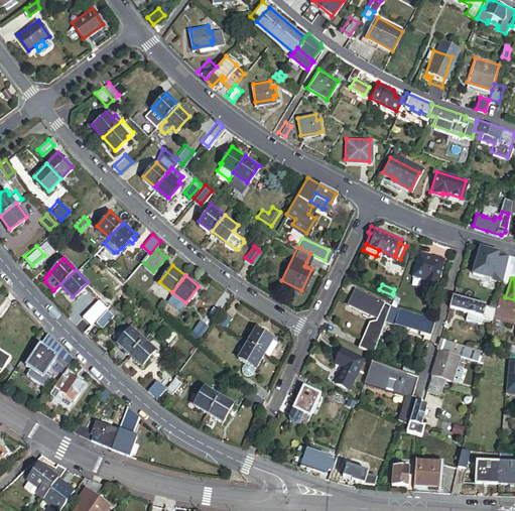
[(390,302),(354,286),(348,301),(370,310),(369,312),(375,315),(374,317),(368,318),(356,343),(361,345),(374,351),(381,331),(385,317),(390,302)]
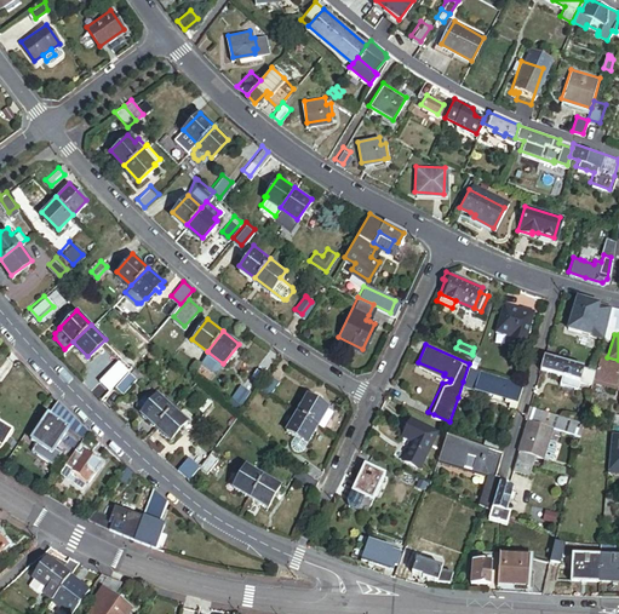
[(542,354),(579,365),(582,357),(544,346),(542,354)]
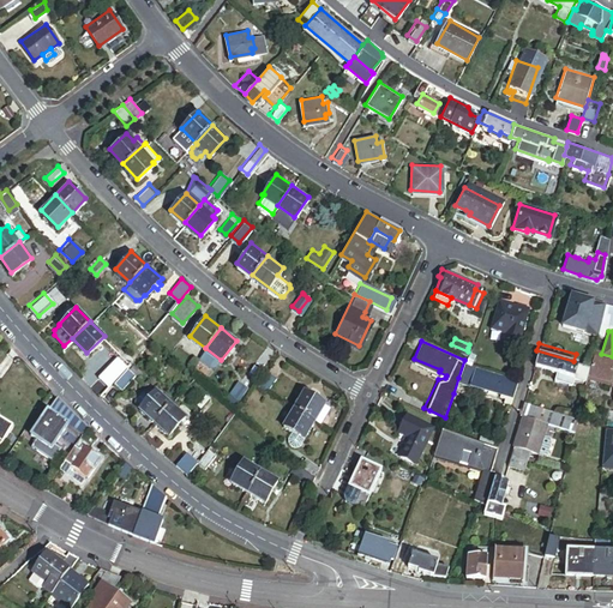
[(584,377),(588,365),(577,362),(574,361),(536,350),(533,362),(556,369),(557,369),(556,374),(574,379),(575,373),(584,377)]
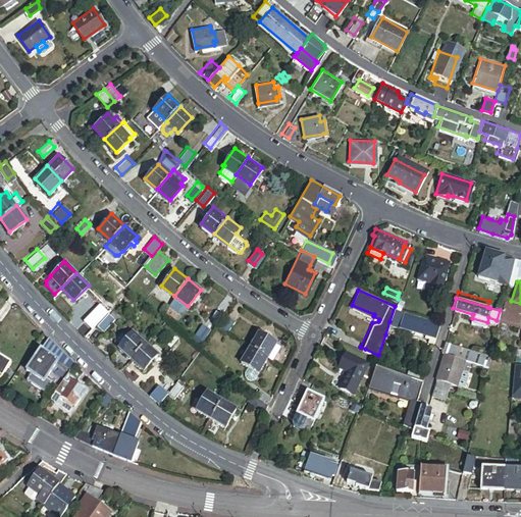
[(500,317),(517,322),(520,308),(520,303),(511,301),(505,299),(500,317)]
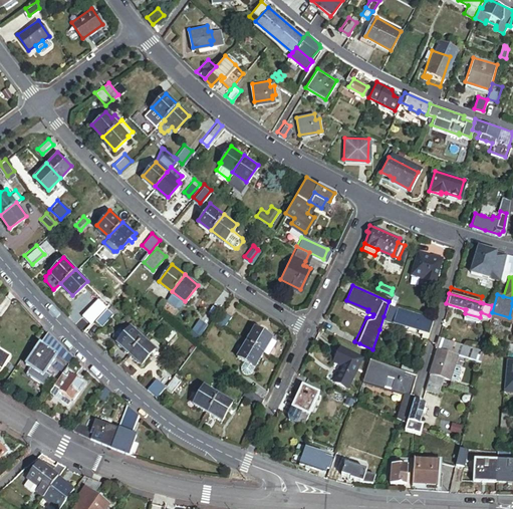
[(388,317),(389,314),(391,308),(393,302),(389,301),(383,316),(388,317)]
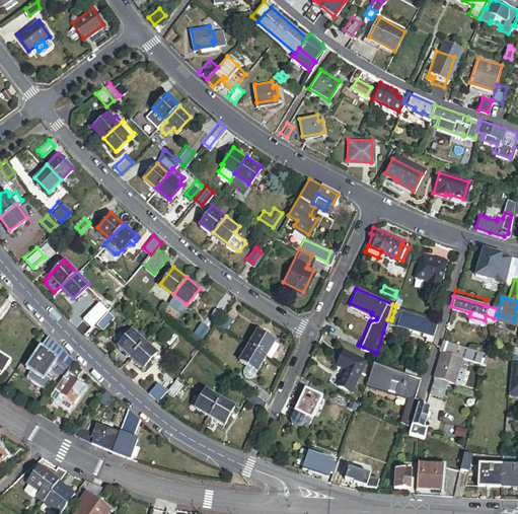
[(76,323),(81,329),(98,312),(93,307),(76,323)]
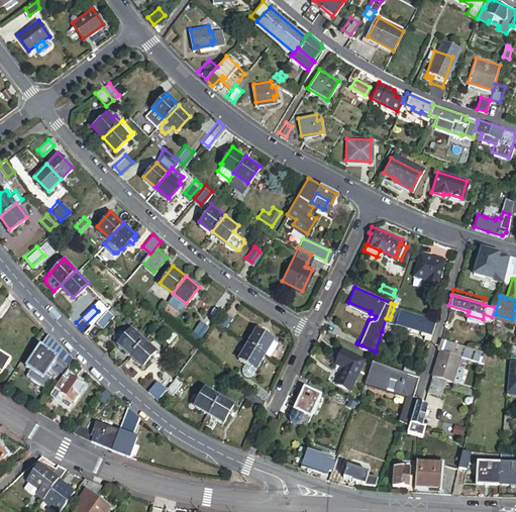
[(423,337),(429,339),(434,319),(414,311),(413,313),(399,307),(397,311),(393,310),(391,316),(395,317),(394,321),(409,326),(409,324),(420,328),(425,330),(424,334),(423,337)]
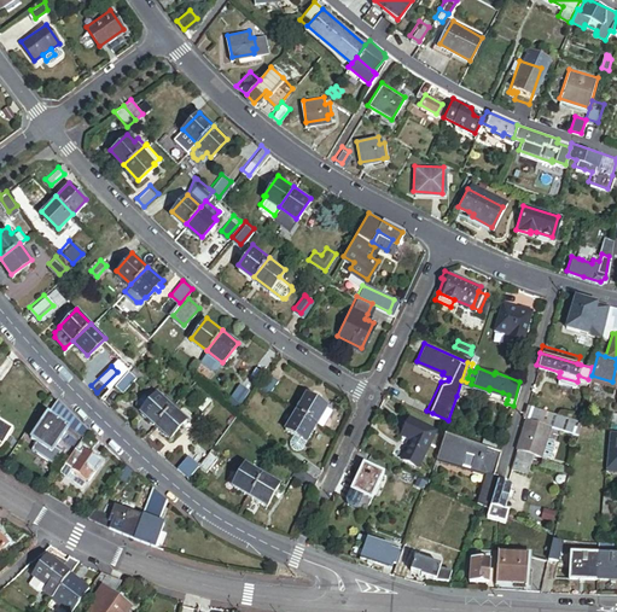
[(261,382),(268,388),(279,374),(272,368),(261,382)]
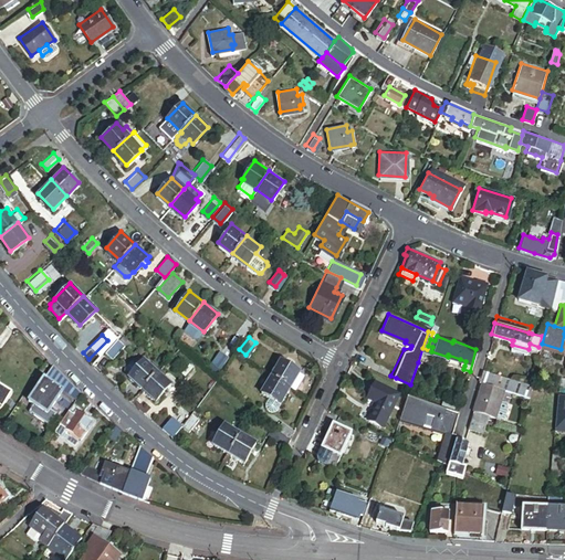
[(105,350),(112,358),(125,345),(118,338),(105,350)]
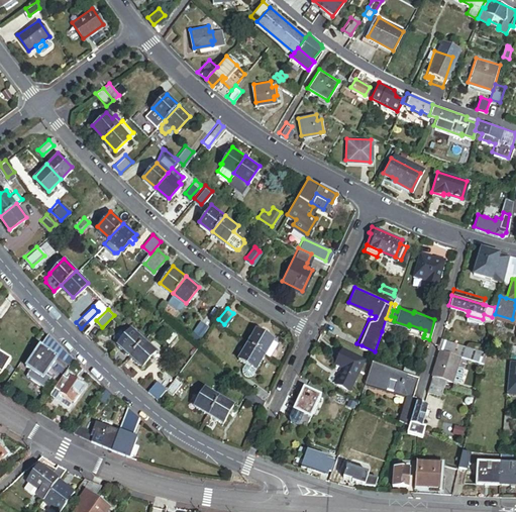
[(466,317),(482,322),(483,319),(468,315),(469,311),(468,311),(466,317)]
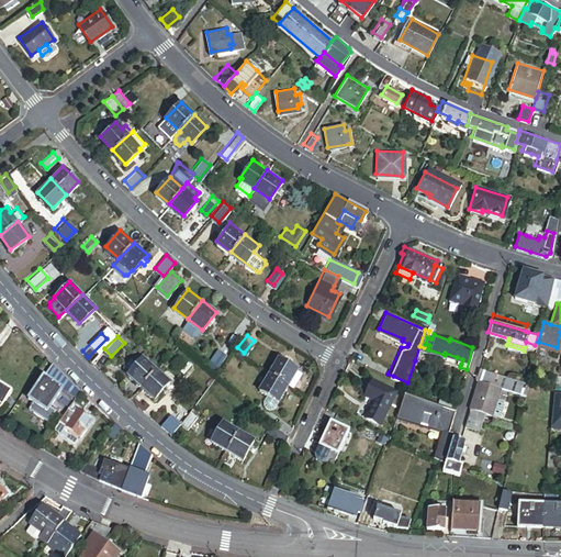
[(556,351),(557,347),(538,342),(537,345),(556,351)]
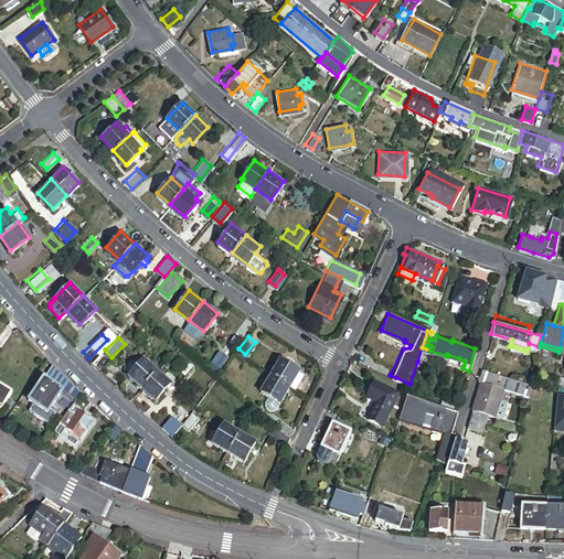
[(206,363),(215,369),(229,352),(220,345),(206,363)]
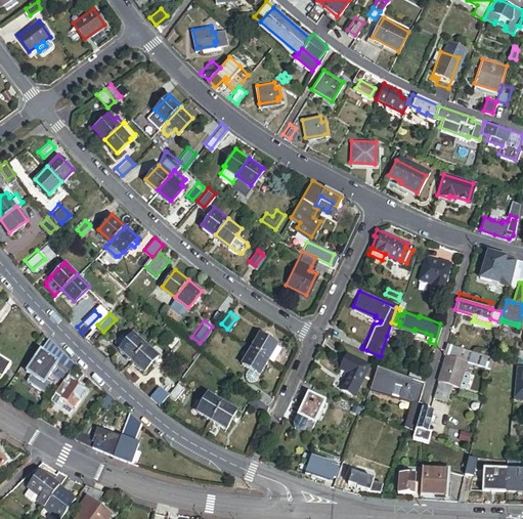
[(387,336),(393,338),(398,325),(395,323),(391,322),(387,336)]
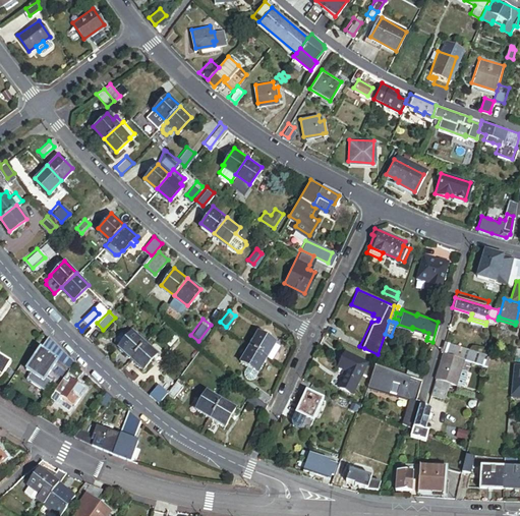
[(117,345),(130,357),(145,341),(131,330),(128,334),(124,339),(117,345)]
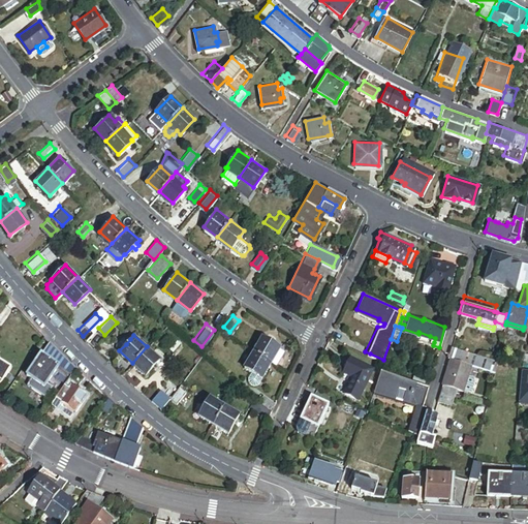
[(253,350),(271,361),(279,347),(280,346),(262,336),(253,350)]
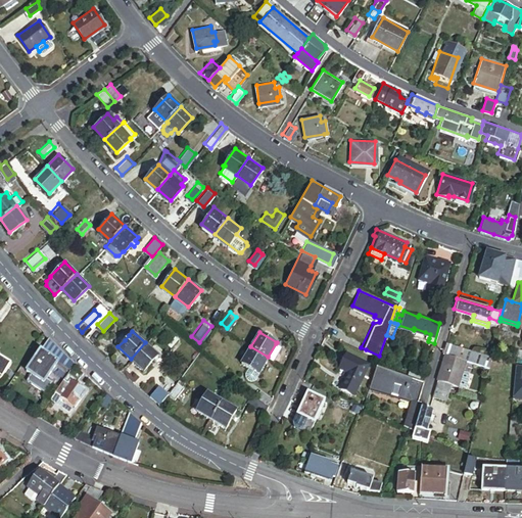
[(27,379),(44,391),(50,383),(56,387),(60,382),(47,374),(56,361),(63,350),(48,335),(27,368),(32,372),(27,379)]
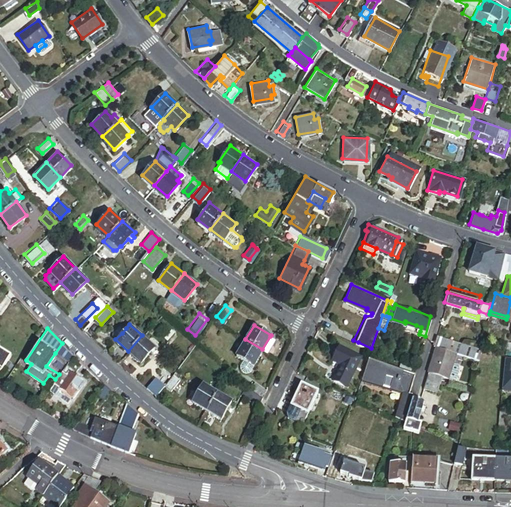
[(476,360),(479,346),(436,331),(433,344),(435,345),(454,352),(476,360)]
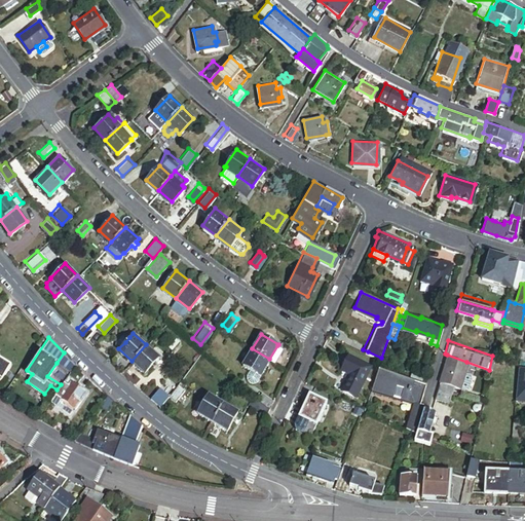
[(132,361),(144,372),(158,357),(146,344),(132,361)]
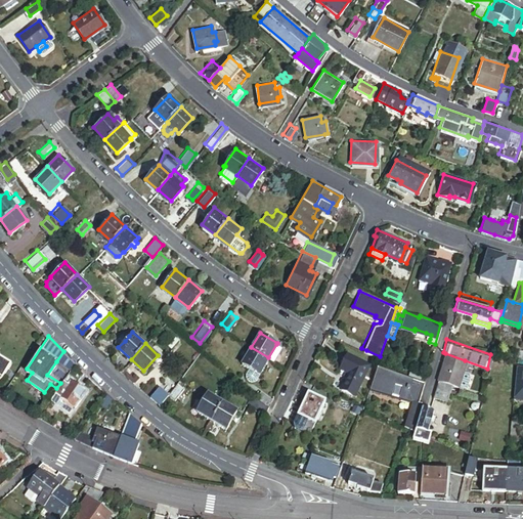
[(268,357),(273,360),(281,347),(276,344),(268,357)]
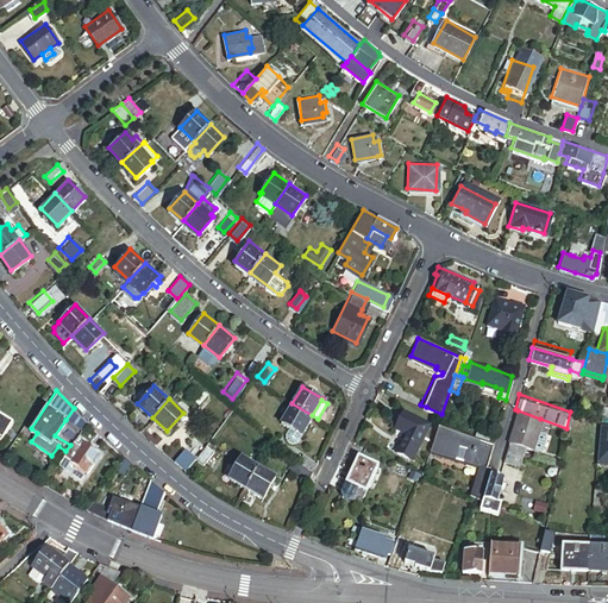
[(281,420),(301,432),(312,415),(292,403),(281,420)]
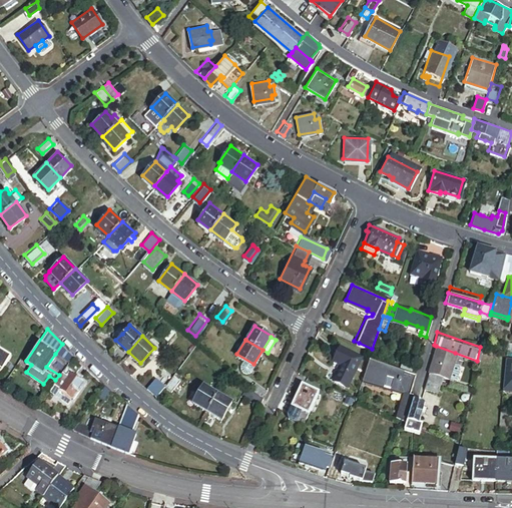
[(55,354),(67,362),(73,355),(62,344),(55,354)]
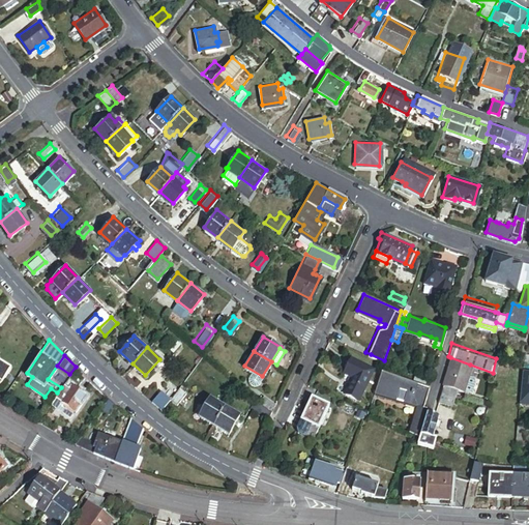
[(374,367),(351,355),(343,371),(351,375),(343,390),(357,398),(374,367)]
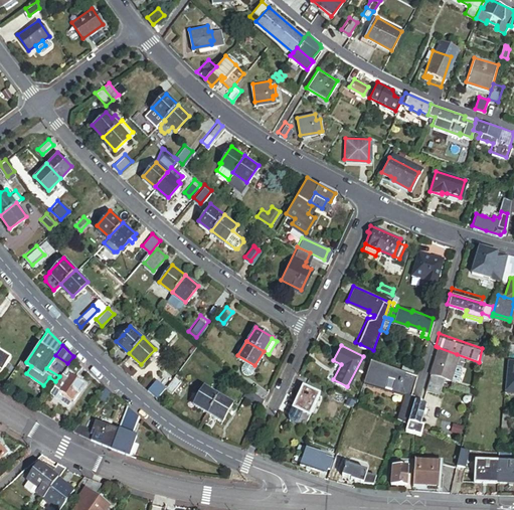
[(429,378),(442,382),(444,373),(451,375),(457,354),(438,347),(429,378)]
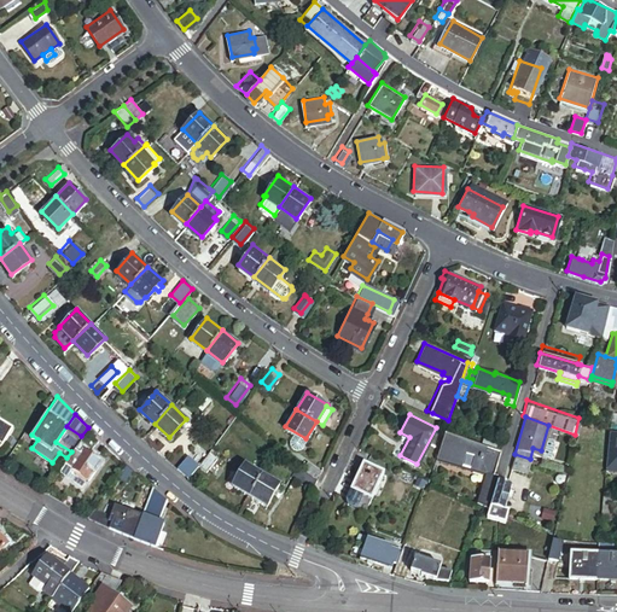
[(11,427),(0,420),(0,444),(11,427)]
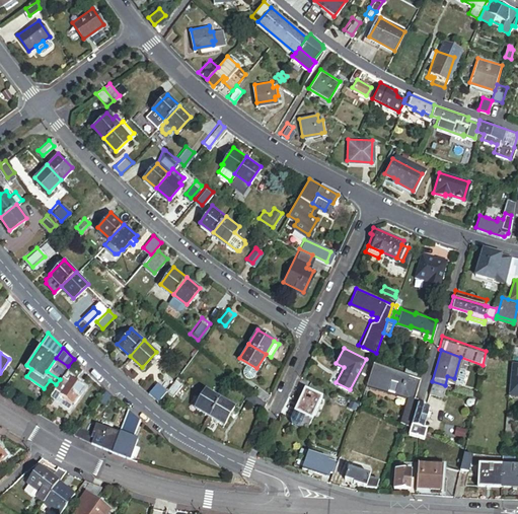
[(420,400),(415,398),(420,379),(374,360),(368,377),(413,396),(411,401),(416,402),(417,400),(419,401),(420,400)]
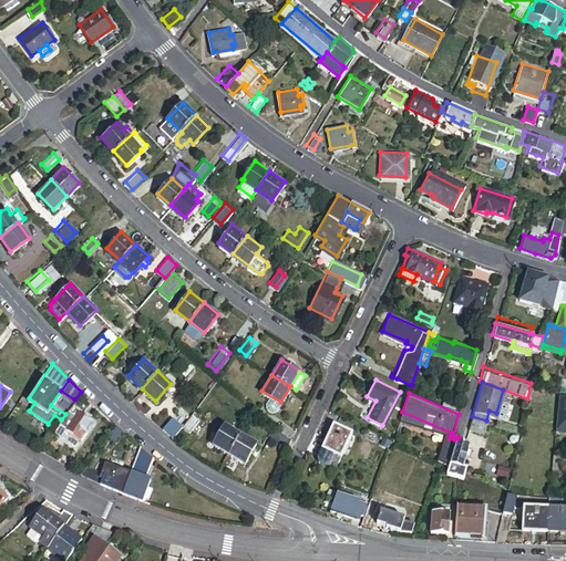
[(442,404),(454,408),(455,401),(444,396),(442,404)]
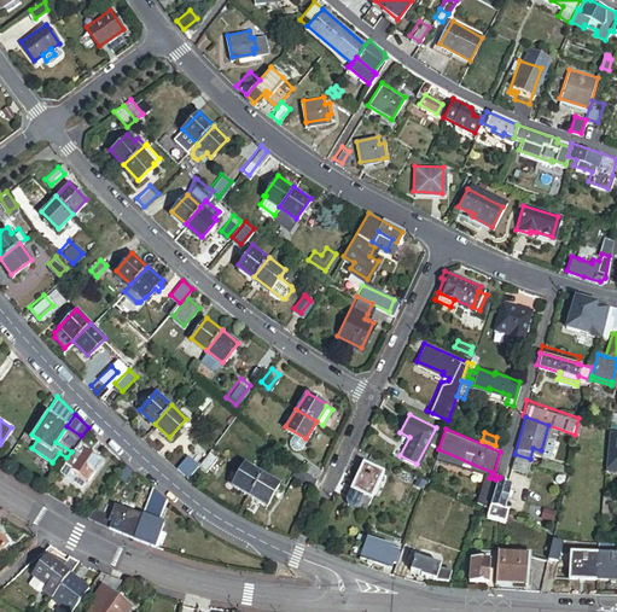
[(605,467),(616,467),(616,432),(607,432),(605,467)]
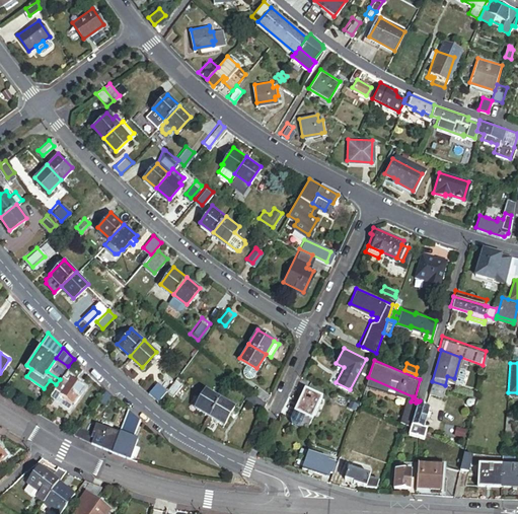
[(80,393),(78,391),(83,385),(71,376),(69,379),(63,374),(60,379),(56,384),(54,386),(74,400),(80,393)]
